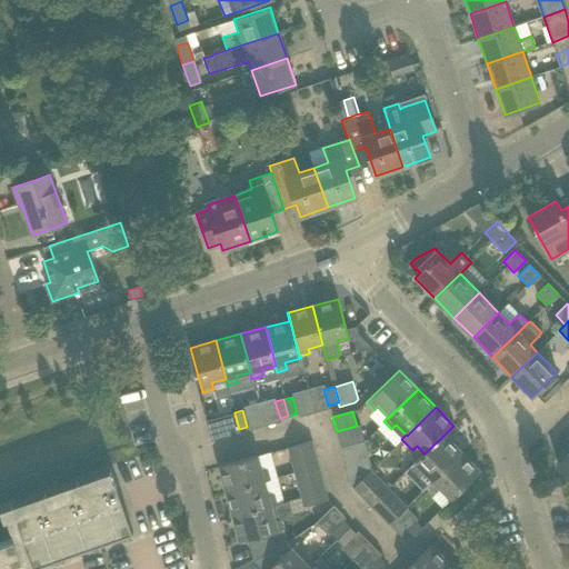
[(235,413),(206,421),(211,441),(240,433),(239,429),(235,413)]
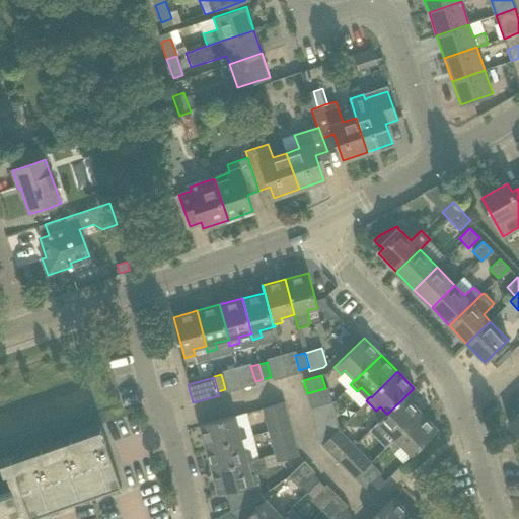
[(422,414),(405,396),(387,414),(386,414),(374,425),(381,433),(385,429),(394,438),(390,442),(391,442),(422,414)]
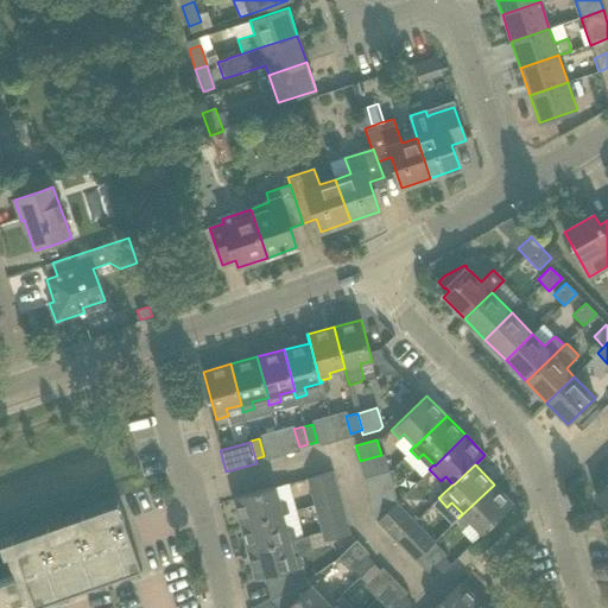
[(333,472),(306,479),(314,506),(340,499),(333,472)]
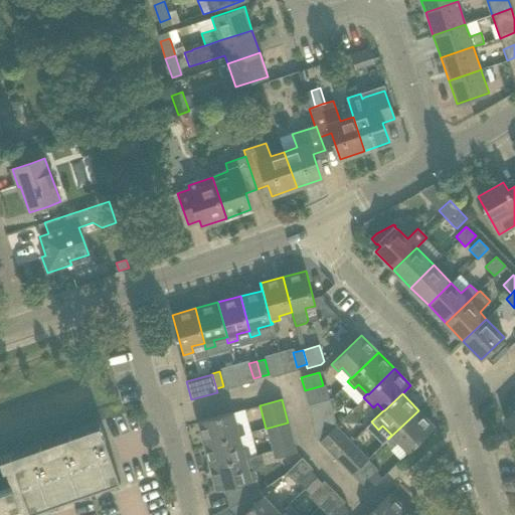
[(514,409),(504,420),(514,432),(514,409)]
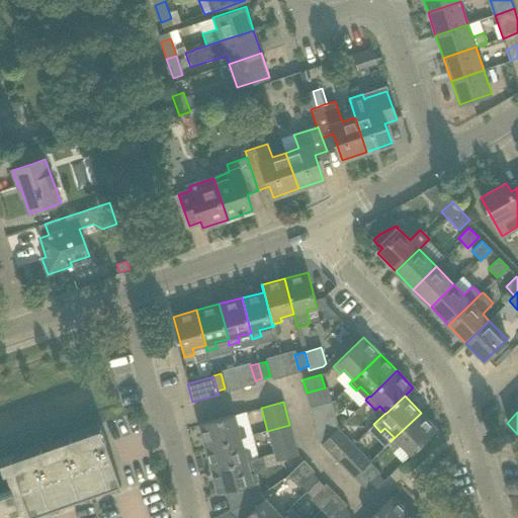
[(437,430),(421,413),(391,441),(398,449),(401,445),(411,455),(437,430)]
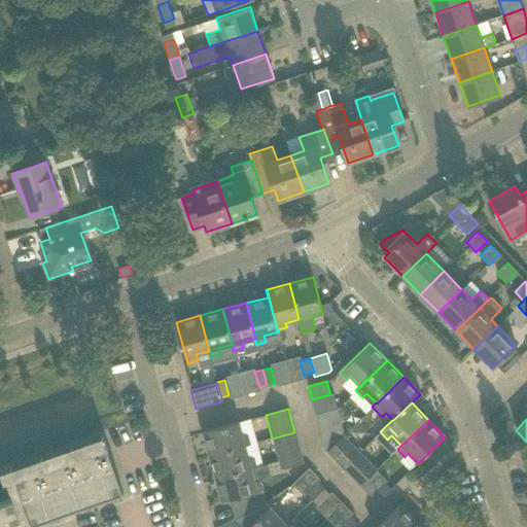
[(241,436),(237,423),(203,432),(209,455),(244,446),(244,447),(249,446),(246,434),(241,436)]
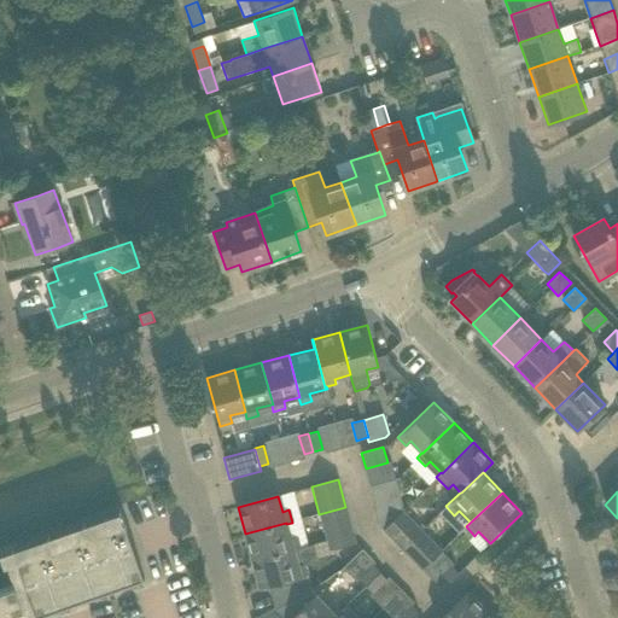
[(383,530),(404,509),(401,497),(375,505),(382,529),(383,530)]
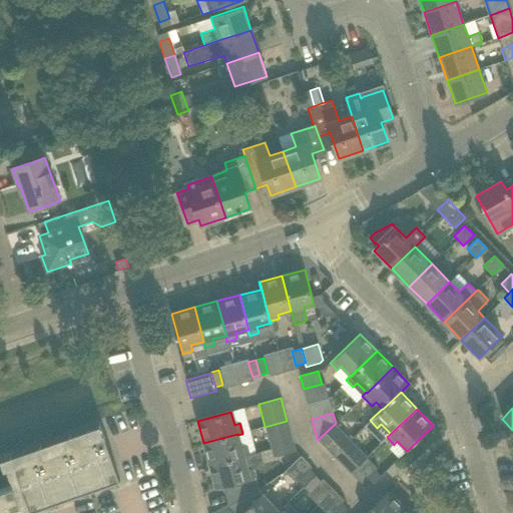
[(293,443),(287,421),(265,427),(271,449),(293,443)]
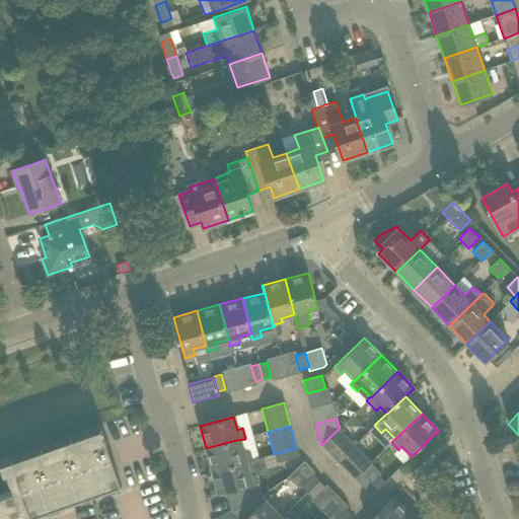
[(354,446),(348,440),(349,438),(340,429),(340,428),(321,445),(338,461),(354,446)]
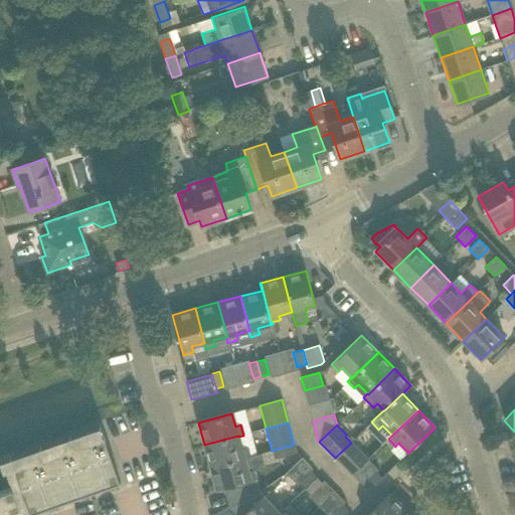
[(116,474),(117,474),(104,435),(12,467),(19,485),(0,491),(0,514),(21,514),(28,513),(29,514),(32,512),(48,509),(44,498),(54,494),(57,502),(56,502),(57,504),(61,502),(77,499),(73,487),(84,484),(88,492),(87,492),(87,493),(92,492),(108,488),(104,477),(115,473),(116,474)]
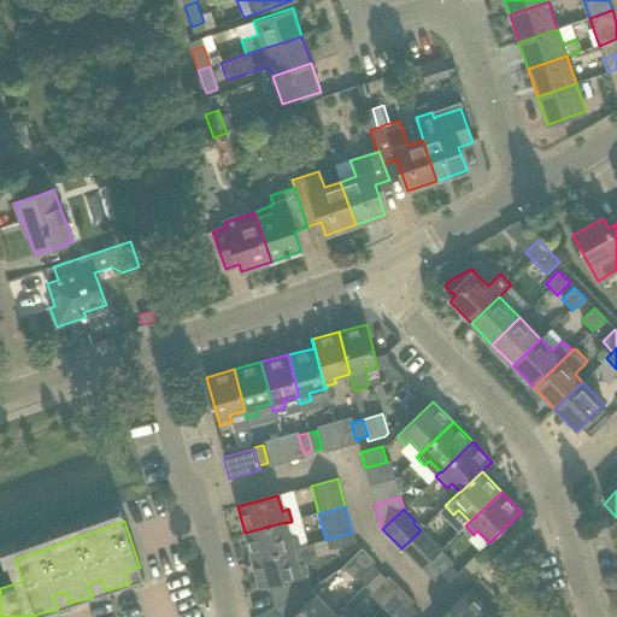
[(291,538),(286,523),(286,522),(245,533),(252,560),(293,548),(293,550),(299,548),(295,535),(291,538)]
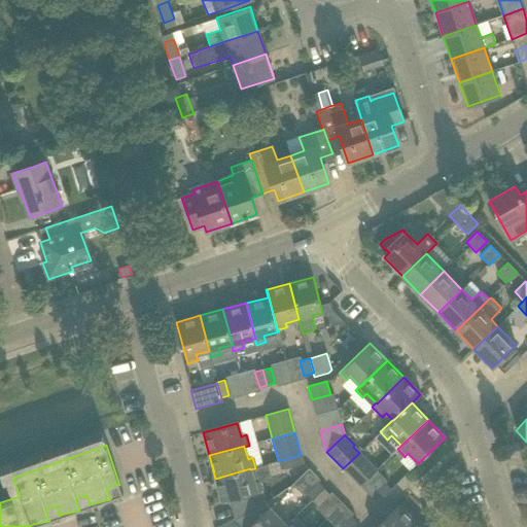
[(376,469),(359,453),(343,468),(360,486),(376,469)]
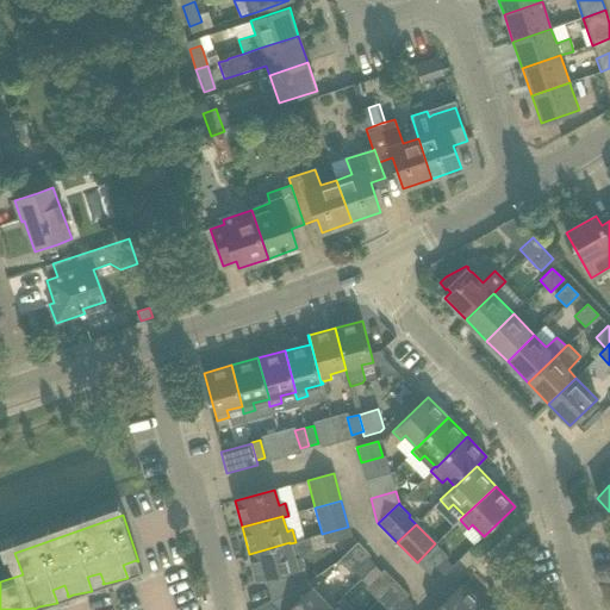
[(350,536),(348,527),(322,534),(324,543),(350,536)]
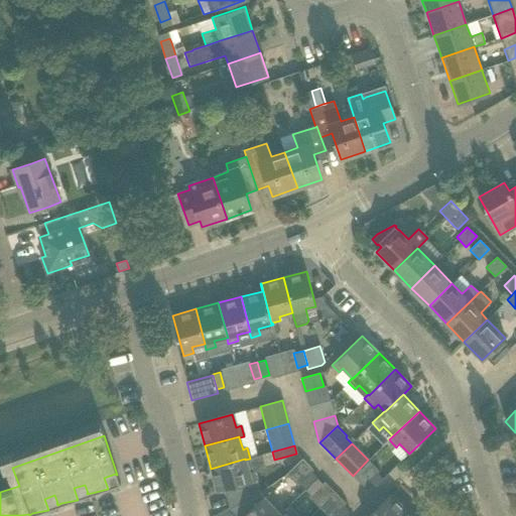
[(260,492),(256,481),(253,471),(249,472),(245,460),(245,459),(211,469),(217,491),(225,490),(230,509),(247,500),(260,492)]
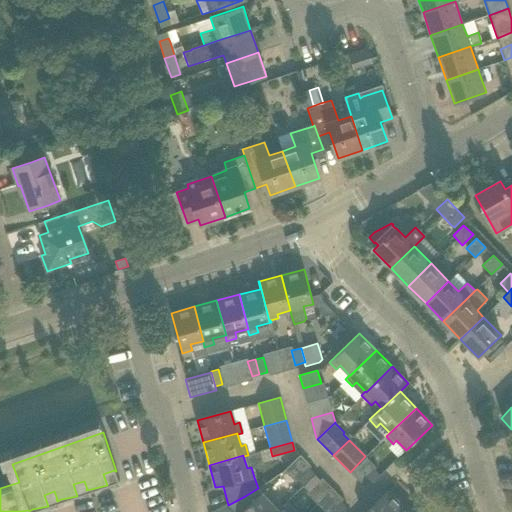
[(314,474),(308,468),(311,466),(300,455),(284,471),(295,481),(297,479),(303,485),(314,474)]
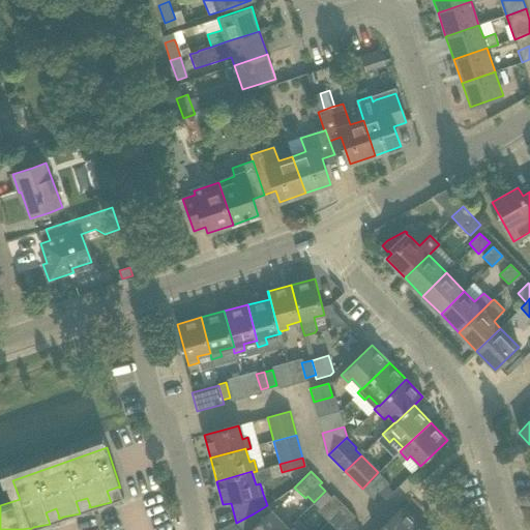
[(393,493),(387,487),(389,483),(378,472),(362,489),(374,500),(376,498),(381,503),(393,493)]
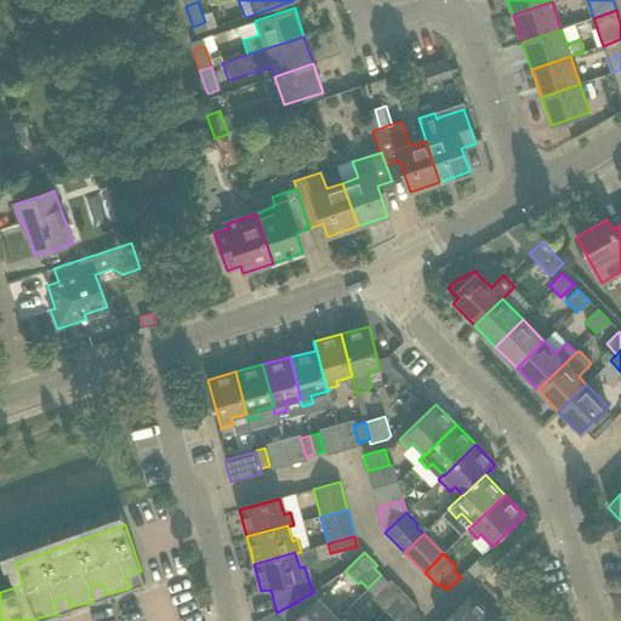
[(375,596),(388,582),(381,575),(368,588),(375,596)]
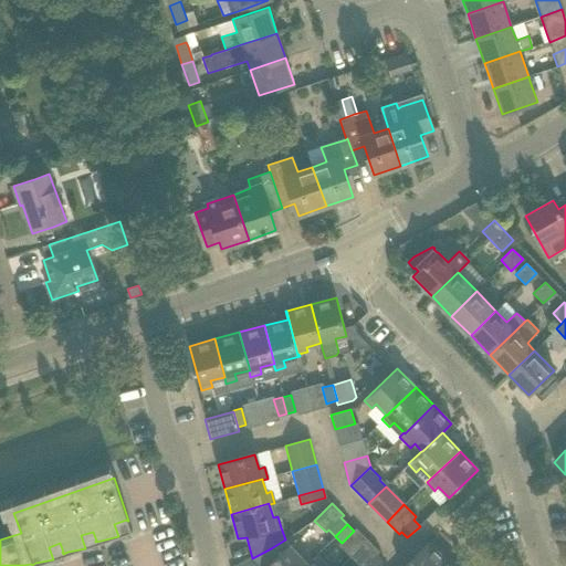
[(379,552),(368,540),(353,554),(364,565),(378,565),(384,562),(377,554),(379,552)]
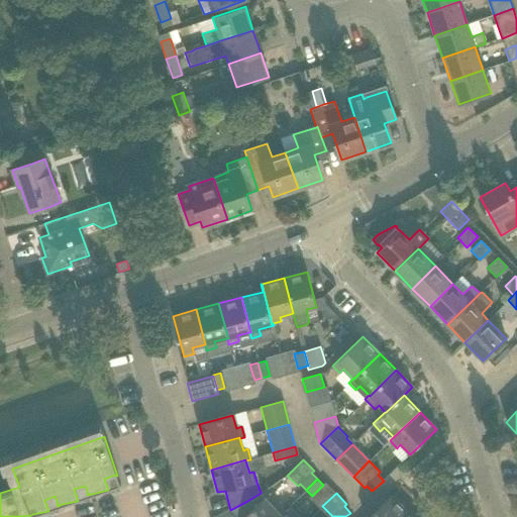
[(403,516),(408,512),(391,495),(369,516),(403,516)]
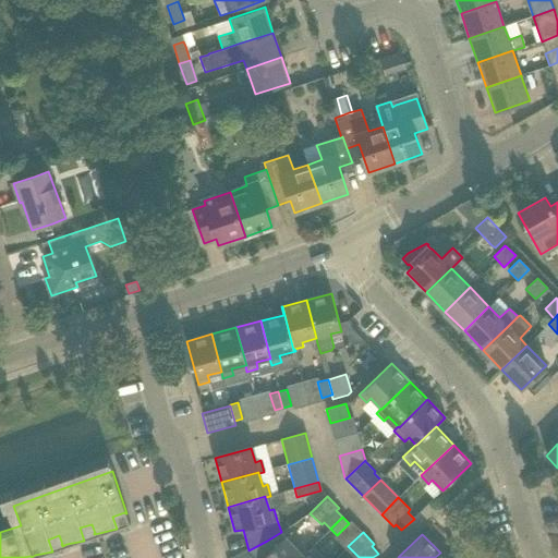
[(300,557),(307,552),(300,544),(295,548),(284,537),(263,557),(300,557)]
